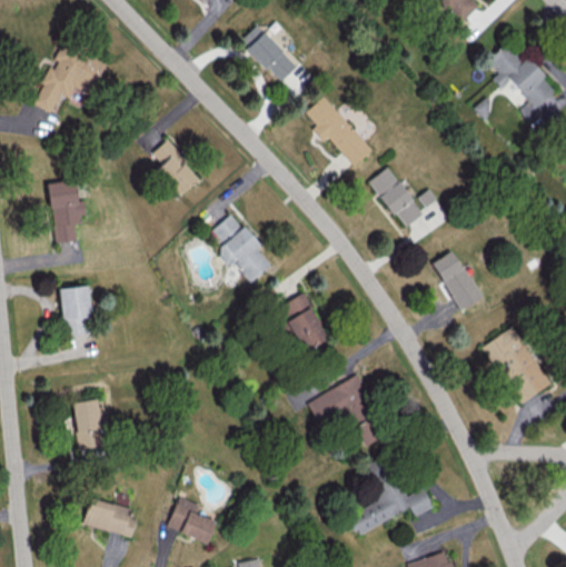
[(434,0),(460,25),(478,7),(470,0),(434,0)]
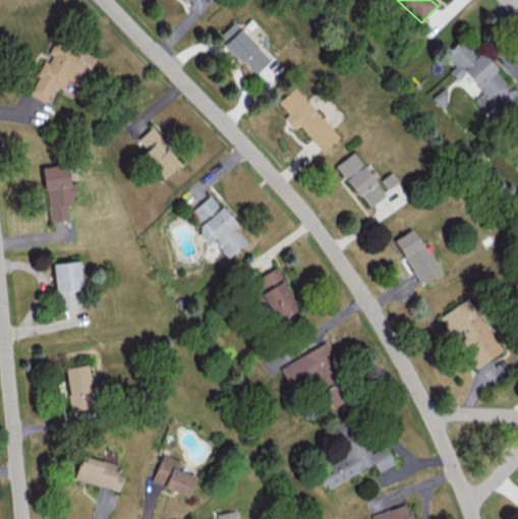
[(256,76),(272,61),(235,23),(220,39),(256,76)]
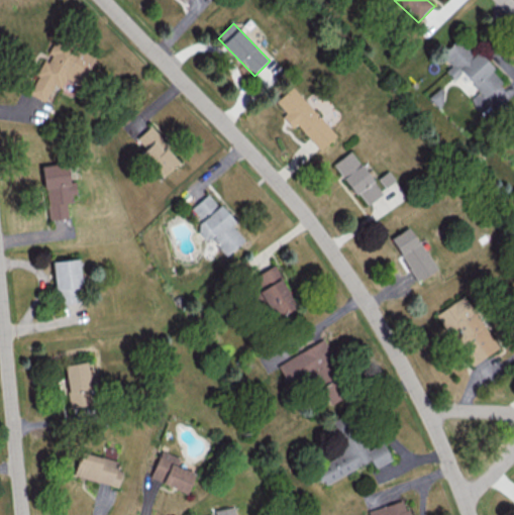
[(31,96),(52,105),(63,79),(83,88),(96,59),(57,40),(49,55),(31,96)]
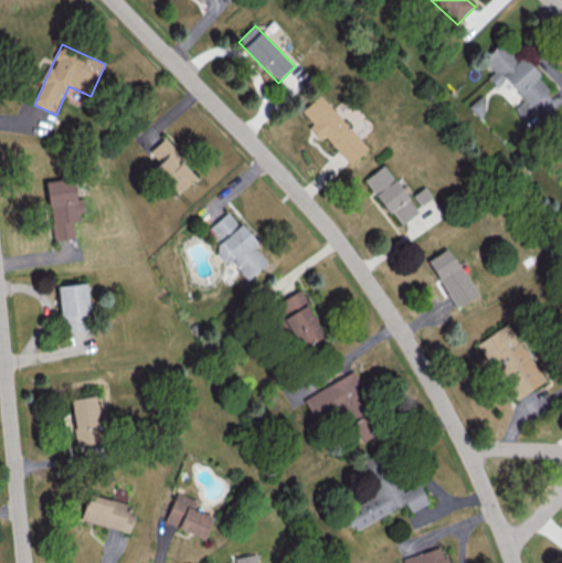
[(508,81),(531,107),(523,114),(530,120),(536,116),(530,110),(552,89),(525,59),(519,64),(501,44),(484,61),(496,73),(489,78),(499,88),(508,81)]
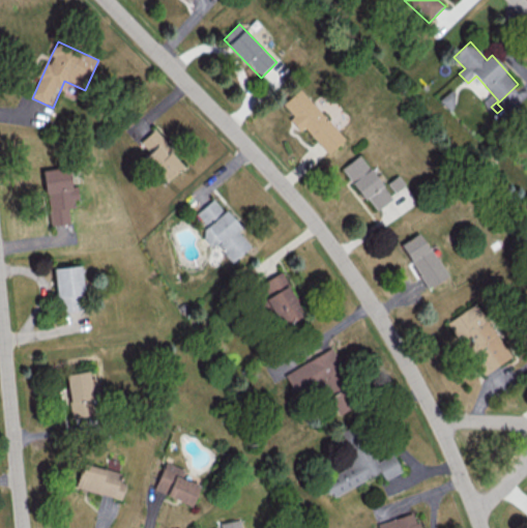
[(285,106),(296,117),(291,120),(302,133),(306,128),(331,155),(348,140),(302,90),(285,106)]
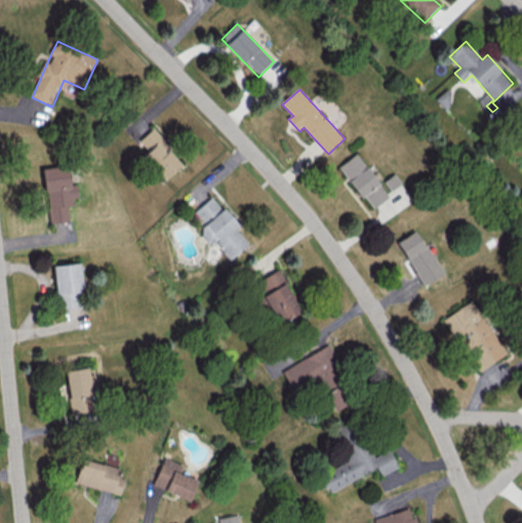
[(141,142),(150,152),(145,156),(167,182),(186,164),(154,130),(141,142)]
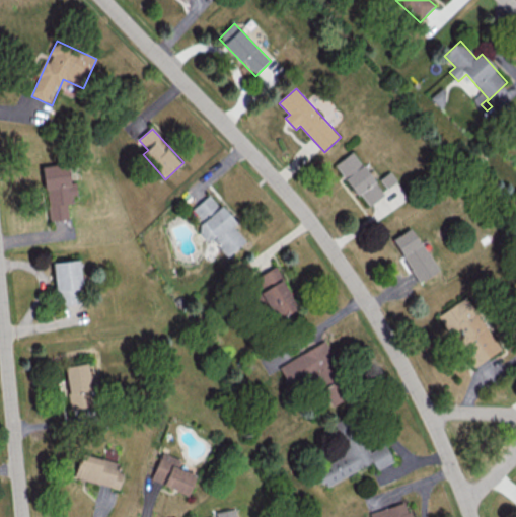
[(337,165),(369,209),(386,196),(354,152),(337,165)]
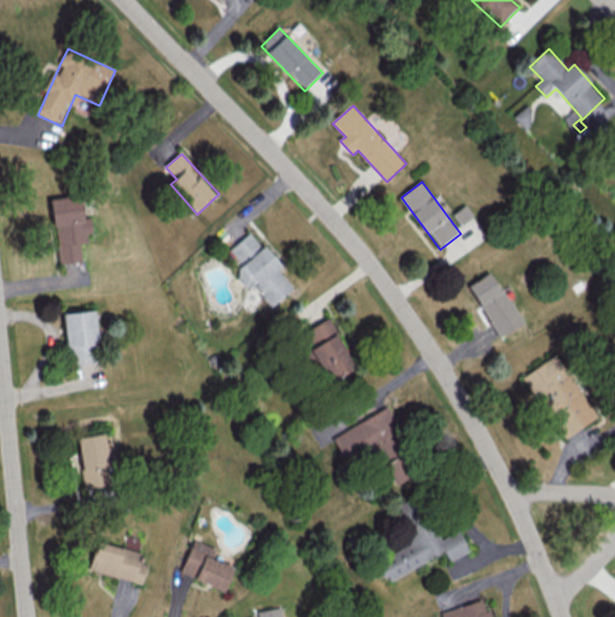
[(61,265),(83,263),(81,240),(94,238),(92,219),(85,219),(81,196),(52,200),(61,265)]
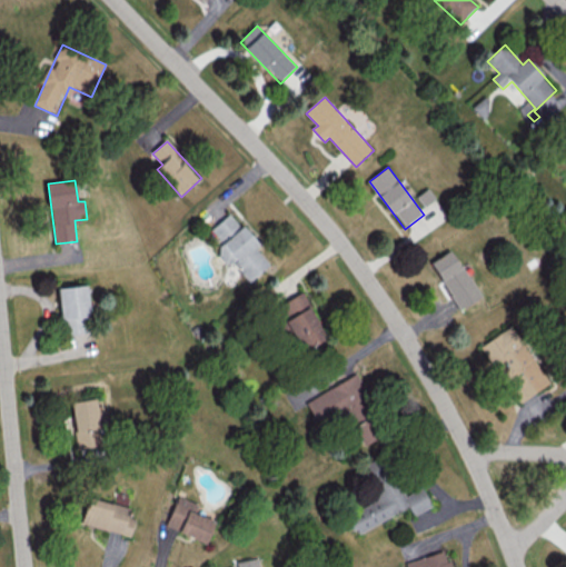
[(426,207),(436,200),(428,190),(419,198),(426,207)]
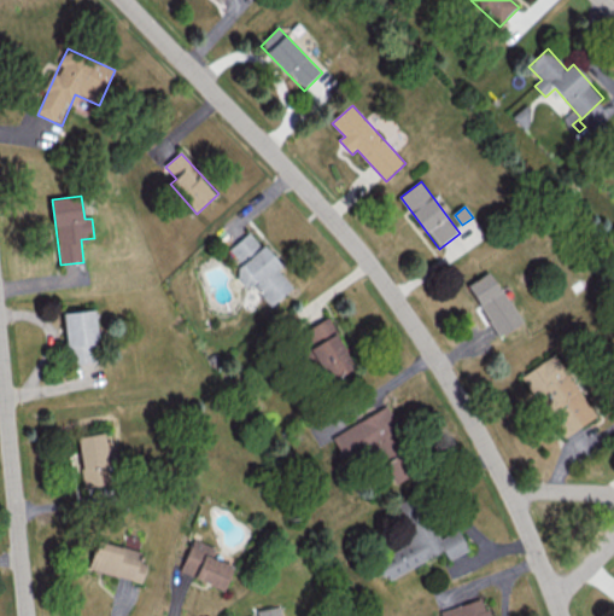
[(231,251),(246,268),(237,275),(250,291),(255,288),(273,308),(294,289),(279,271),(282,268),(253,232),(231,251)]
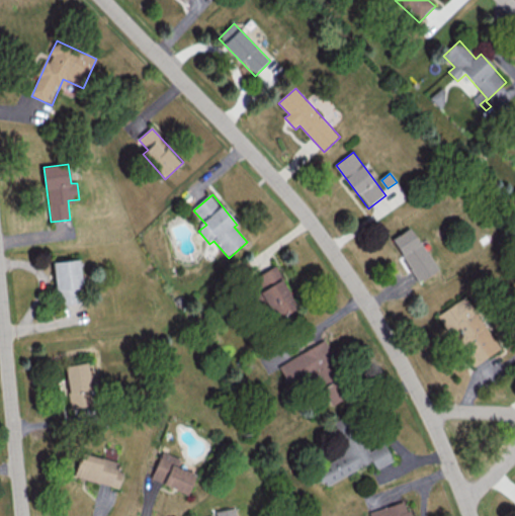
[(394,240),(421,283),(439,271),(413,228),(394,240)]
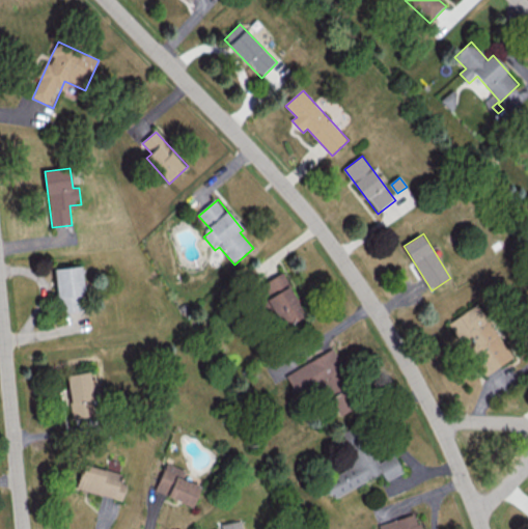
[(55,270),(60,314),(78,312),(76,298),(86,297),(82,267),(55,270)]
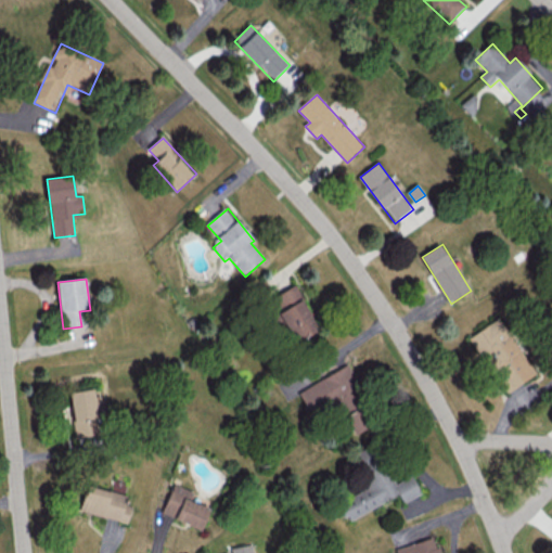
[(276,297),(283,311),(281,312),(296,344),(321,331),(298,285),(276,297)]
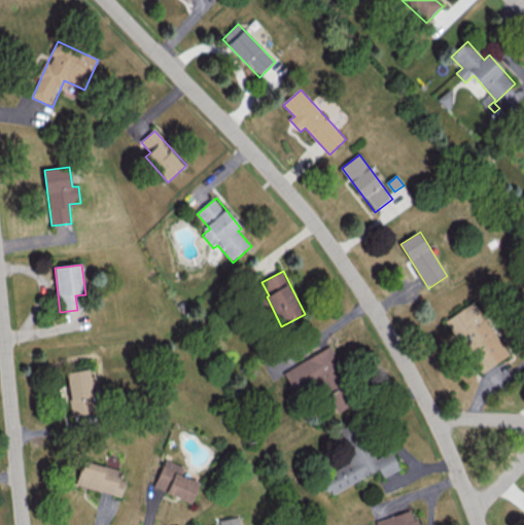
[(446,322),(482,375),(512,354),(476,302),(446,322)]
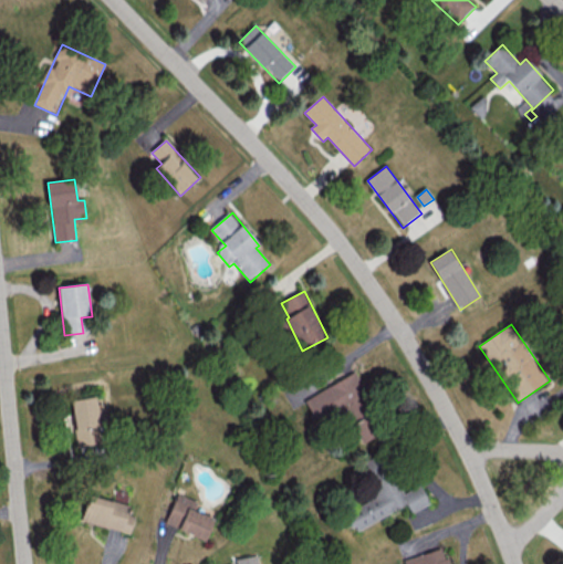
[(306,400),(323,431),(373,405),(356,374),(306,400)]
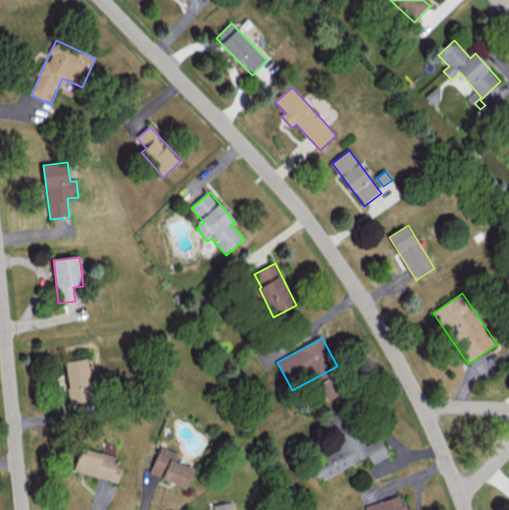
[(70,405),(96,403),(93,366),(88,367),(87,360),(66,362),(70,405)]
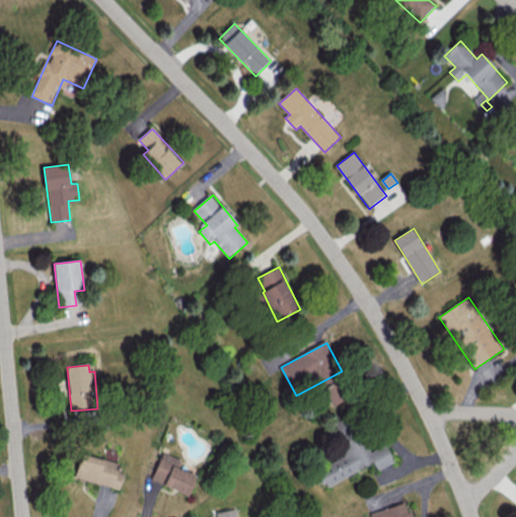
[(375,464),(378,470),(394,463),(387,446),(369,454),(362,437),(338,449),(343,459),(318,471),(325,488),(375,464)]
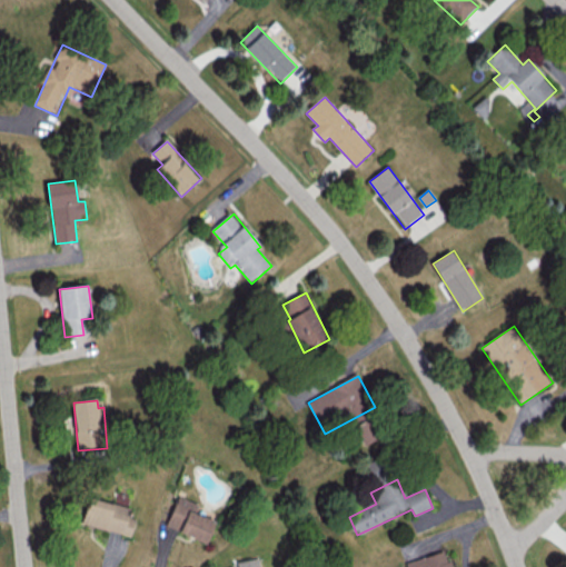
[(216,521),(197,515),(200,505),(179,497),(168,529),(209,543),(216,521)]
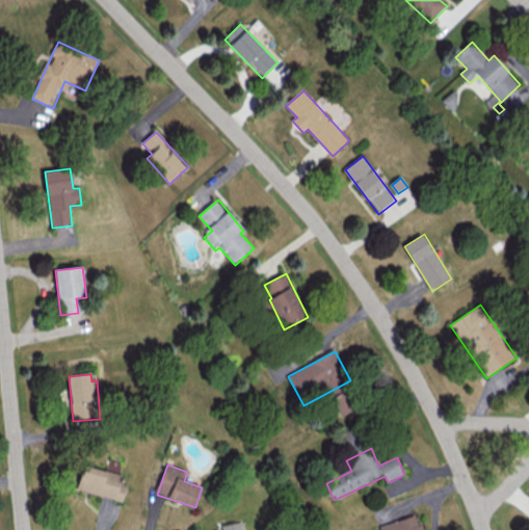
[(125,501),(128,486),(122,485),(125,474),(84,467),(79,493),(125,501)]
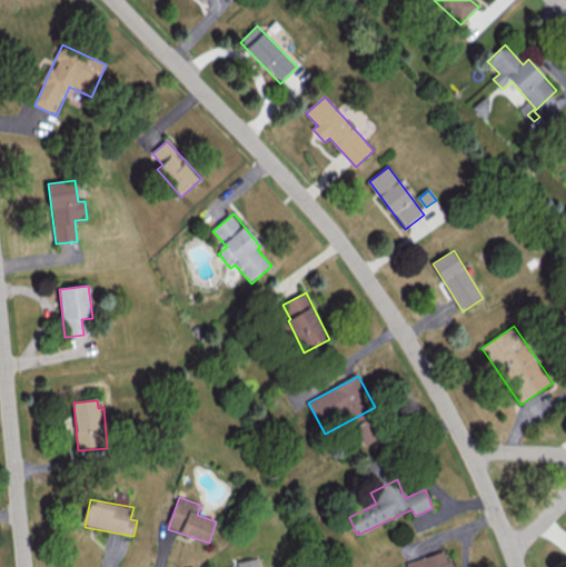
[(454,566),(449,550),(408,564),(408,566),(454,566)]
